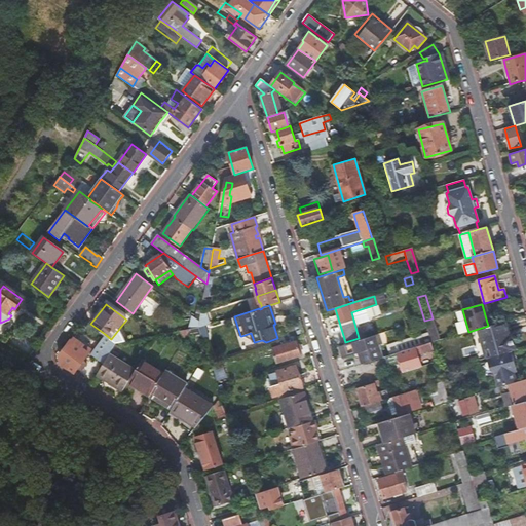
[(201,313),(200,322),(199,327),(210,324),(207,311),(201,313)]
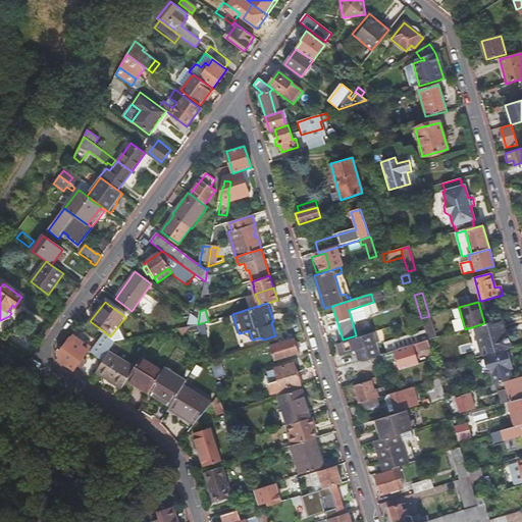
[(198,324),(199,319),(191,313),(188,325),(188,326),(190,326),(198,324)]
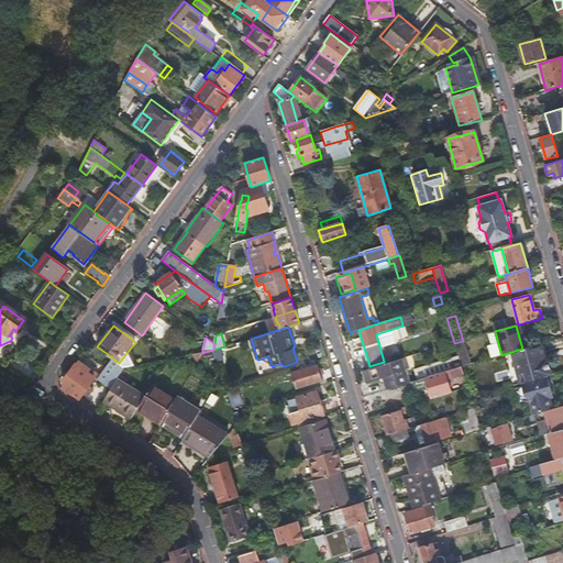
[(463,341),(454,343),(457,355),(462,366),(470,364),(463,341)]
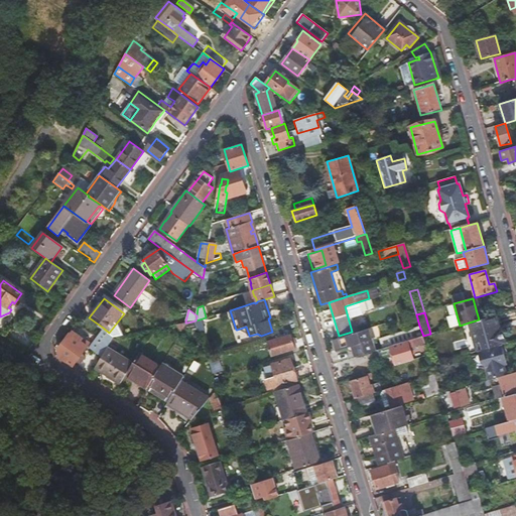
[(501,331),(496,314),(493,316),(497,332),(501,331)]
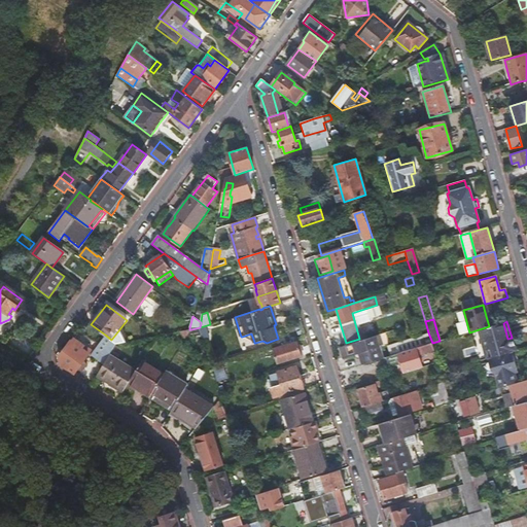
[(503,323),(492,326),(489,326),(479,329),(485,349),(486,349),(490,348),(491,354),(492,358),(512,353),(512,351),(516,350),(512,338),(507,339),(503,323)]
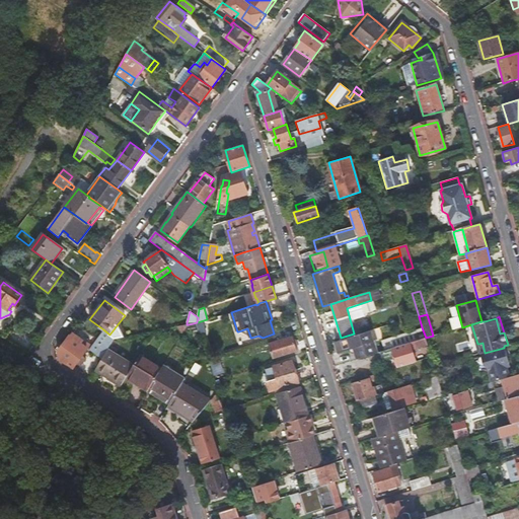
[(183,334),(189,324),(187,324),(178,326),(183,334)]
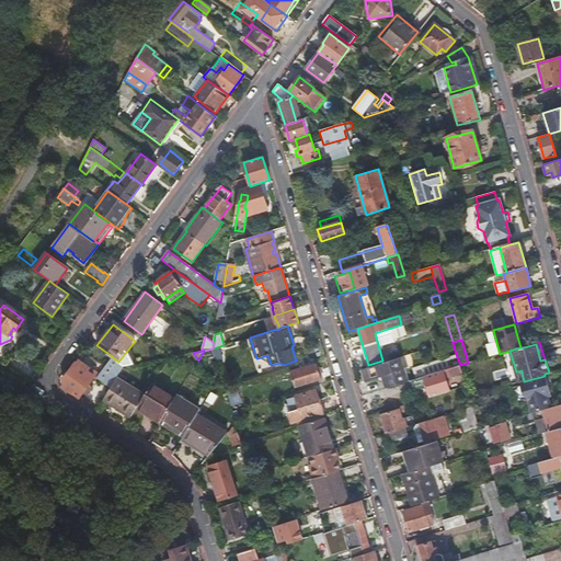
[(460,365),(456,354),(420,366),(424,377),(460,365)]
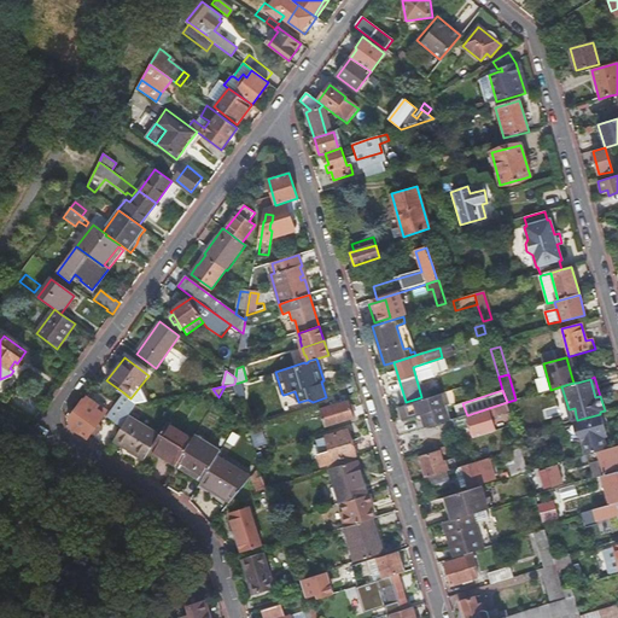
[(284,395),(298,401),(295,391),(284,395)]
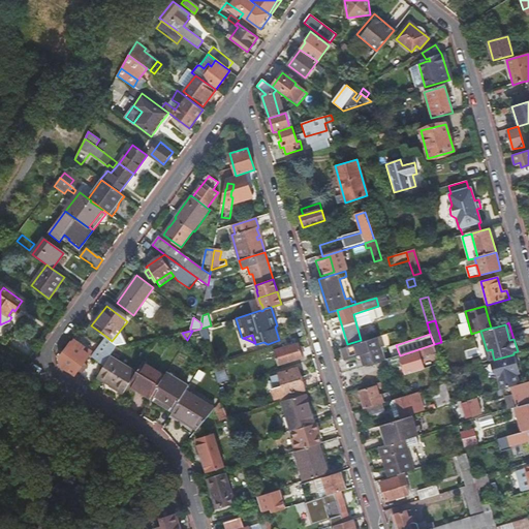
[(110,355),(117,344),(112,341),(105,336),(93,352),(90,356),(103,366),(109,358),(110,355)]
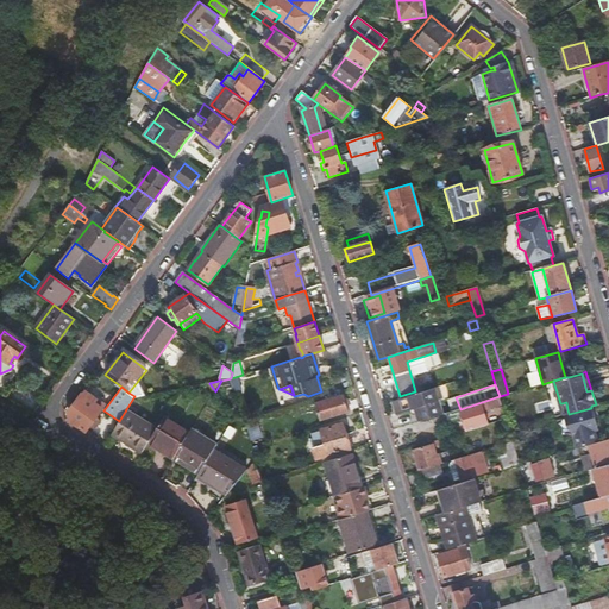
[(434,389),(419,394),(420,396),(395,403),(399,413),(416,407),(420,421),(441,415),(434,389)]
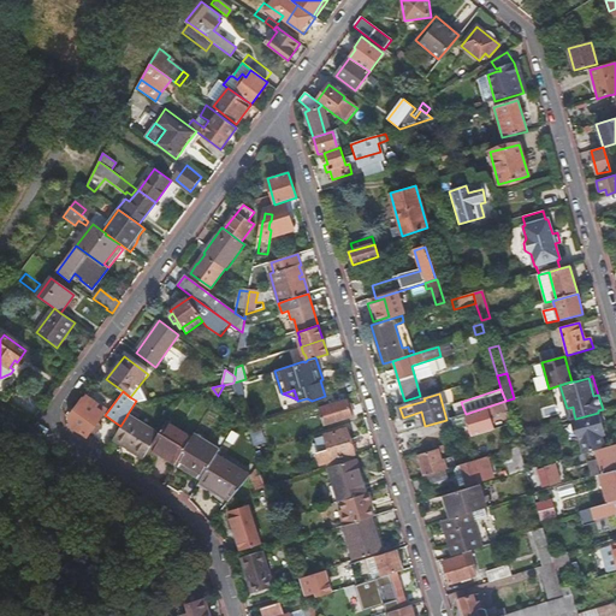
[(102,413),(89,403),(82,400),(70,419),(71,424),(87,436),(90,430),(96,433),(101,425),(96,421),(101,414),(102,413)]
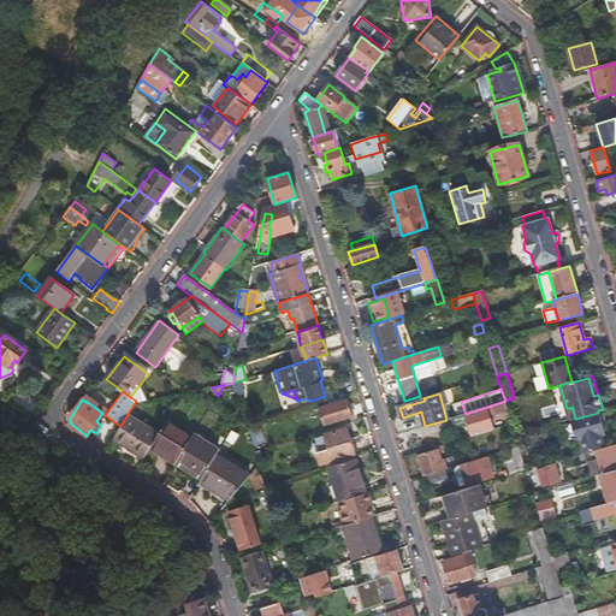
[(348,400),(324,407),(330,424),(353,418),(348,400)]
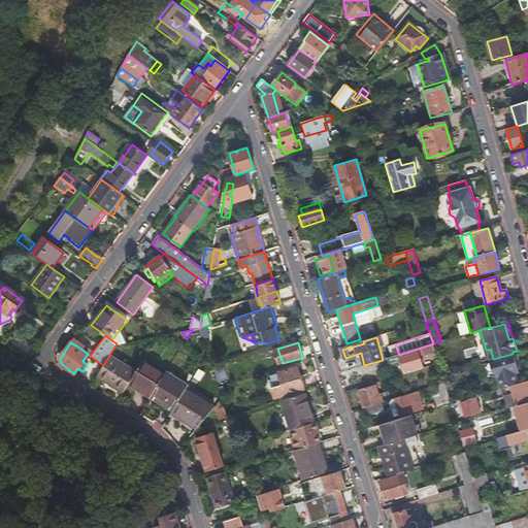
[(90,356),(93,352),(84,345),(83,348),(78,343),(76,345),(88,354),(87,355),(90,357),(90,356)]
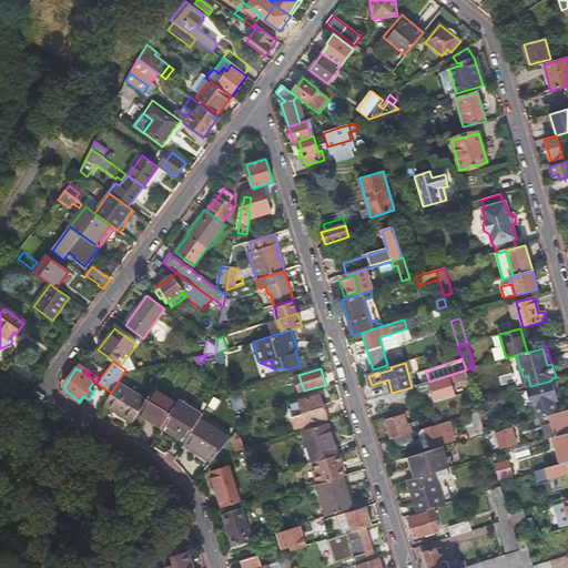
[(466,369),(429,382),(416,385),(419,395),(433,392),(436,402),(460,395),(459,392),(453,393),(450,383),(468,377),(466,369)]
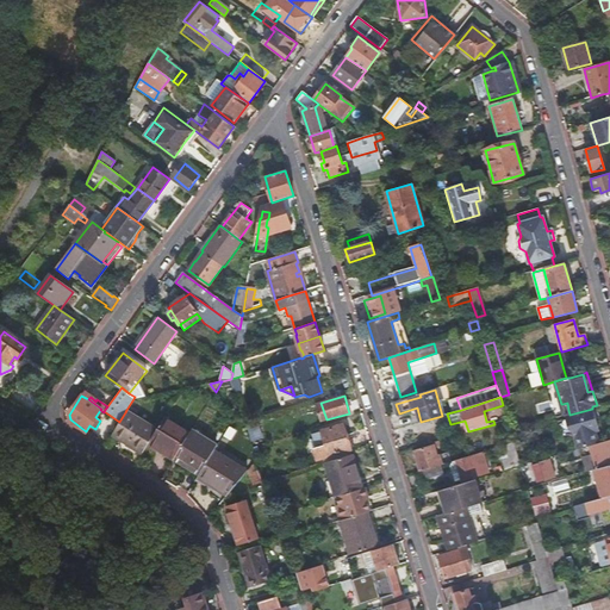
[(593,411),(592,409),(570,415),(565,416),(564,416),(565,419),(562,423),(564,428),(573,434),(574,439),(578,449),(591,446),(599,443),(596,431),(595,427),(598,427),(596,419),(593,411)]
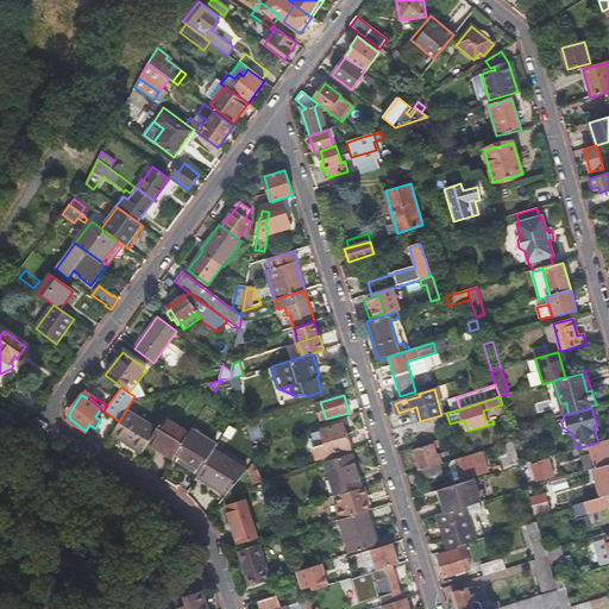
[(133,416),(125,412),(119,421),(113,432),(130,443),(129,445),(136,450),(142,453),(148,443),(157,428),(135,414),(133,416)]
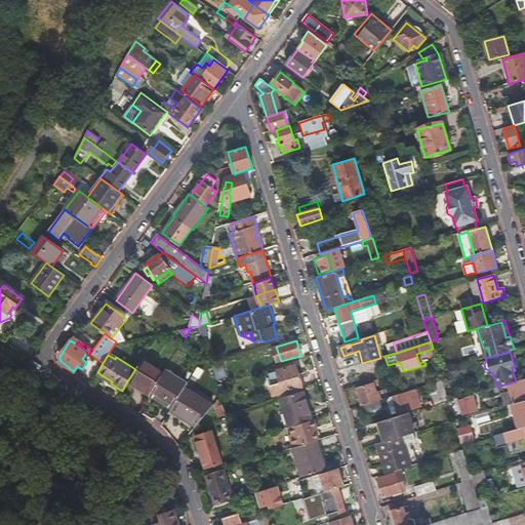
[(150,396),(163,373),(140,360),(135,369),(127,381),(150,396)]
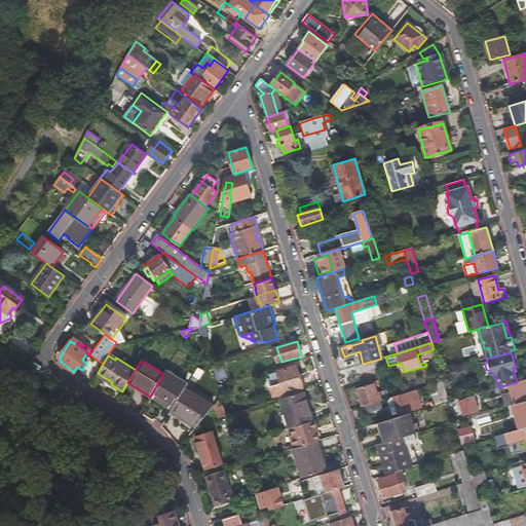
[(222,363),(212,366),(216,380),(226,377),(222,363)]
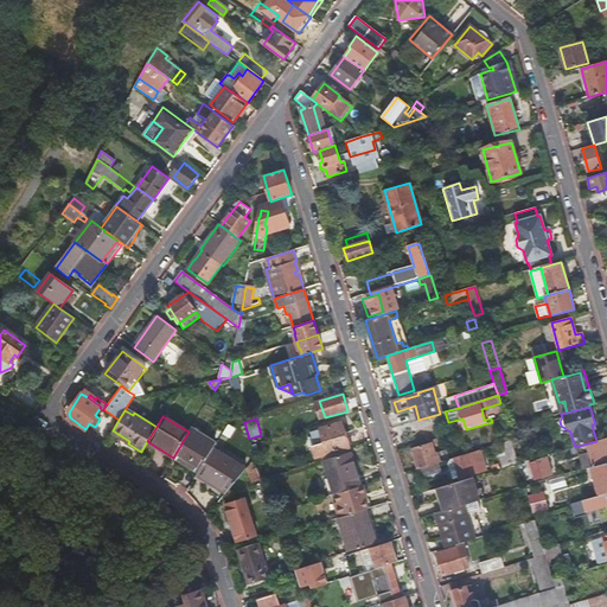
[(312,446),(315,457),(349,447),(352,443),(350,436),(346,436),(342,422),(318,429),(318,430),(310,433),(311,438),(310,438),(312,446)]
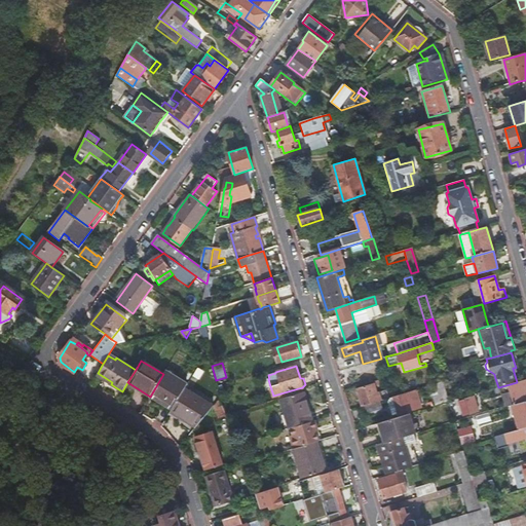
[(98,373),(97,375),(109,383),(111,384),(112,382),(98,373)]
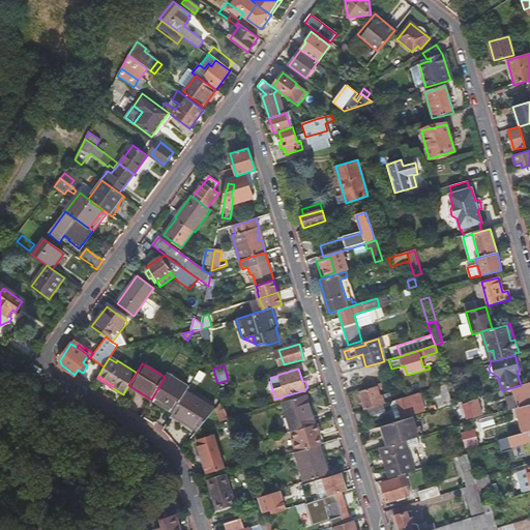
[(186,391),(165,377),(151,400),(173,412),(186,391)]
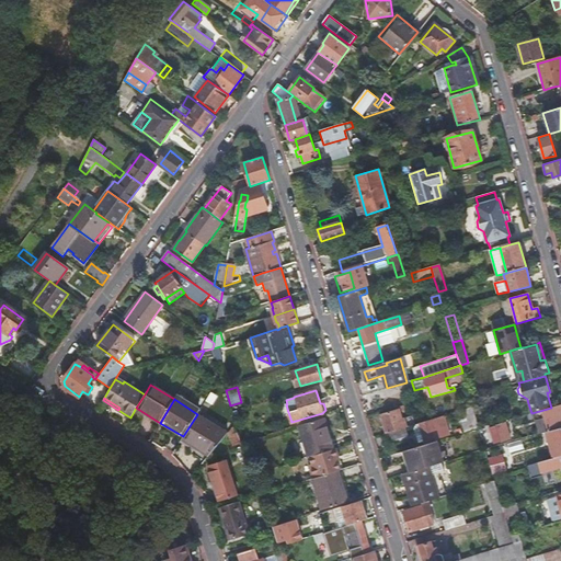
[(560,427),(560,404),(551,408),(544,410),(549,431),(560,427)]
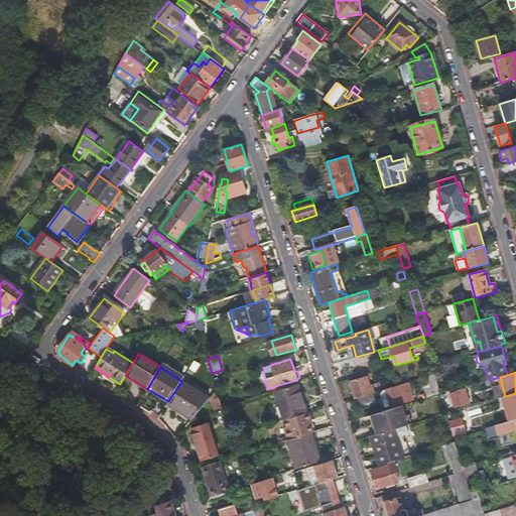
[(440,394),(434,375),(427,377),(431,389),(425,390),(427,398),(440,394)]
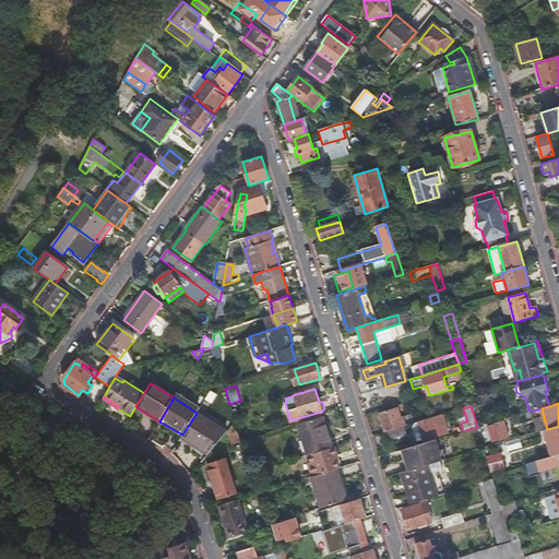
[(385,432),(405,426),(403,417),(400,418),(397,408),(380,414),(385,432)]
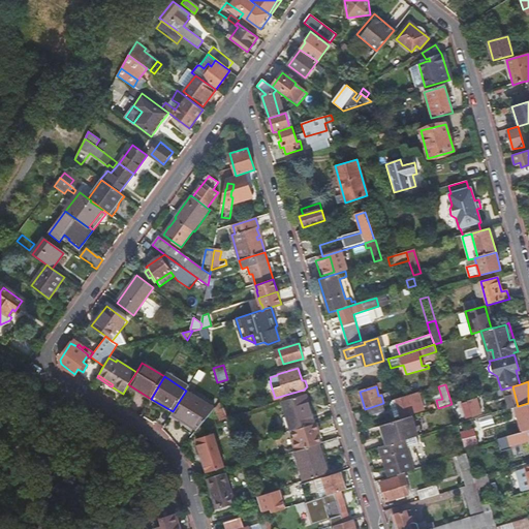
[(215,407),(186,391),(173,411),(172,413),(182,421),(184,418),(198,428),(215,407)]
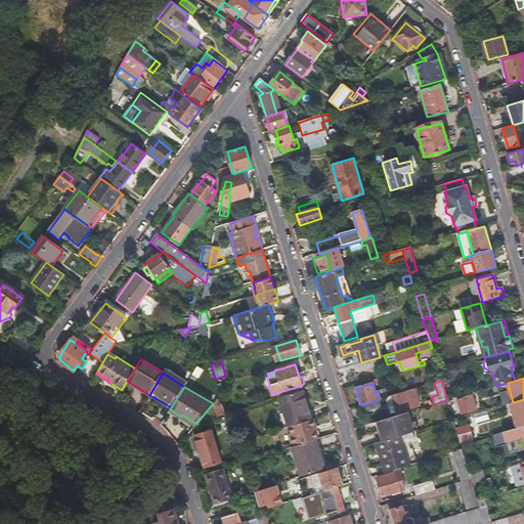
[(420,406),(415,389),(409,390),(392,396),(396,413),(420,406)]
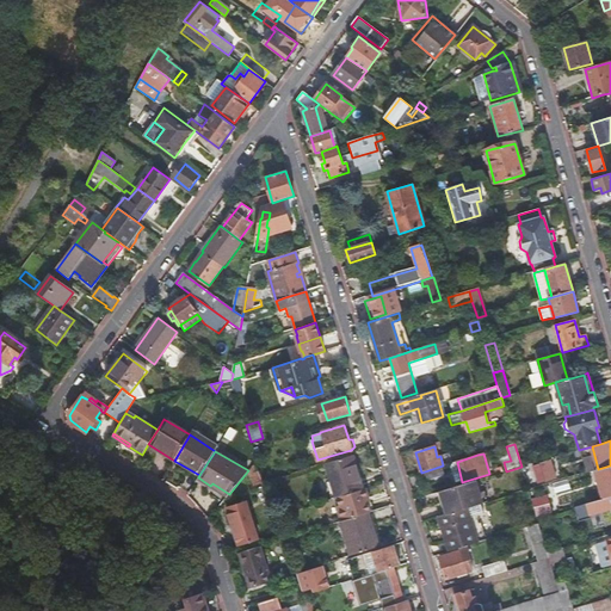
[(353,455),(325,463),(332,483),(338,482),(341,495),(345,494),(351,492),(363,488),(353,455)]
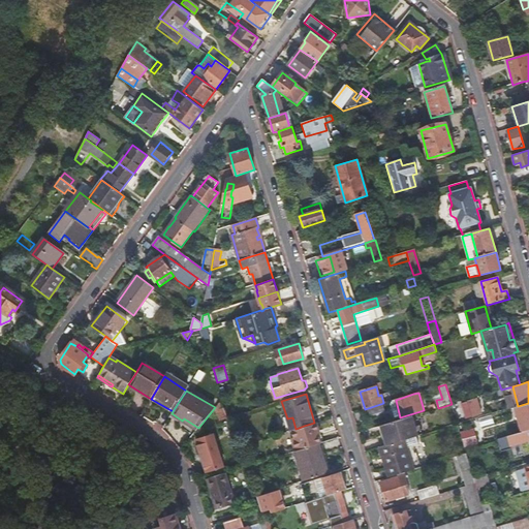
[(223,398),(215,407),(219,422),(229,418),(229,417),(223,398)]
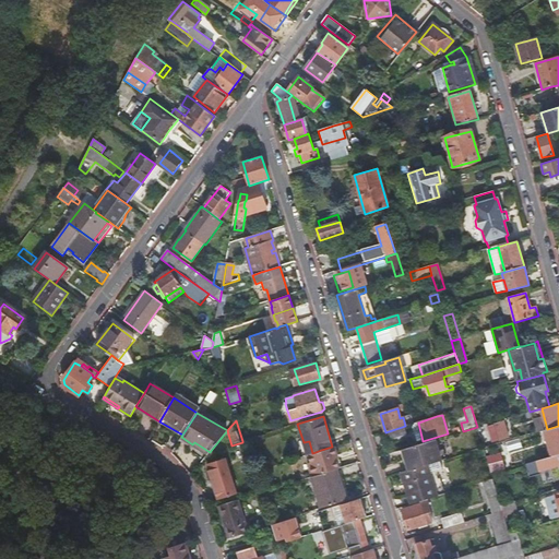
[(423,441),(418,423),(412,425),(417,442),(423,441)]
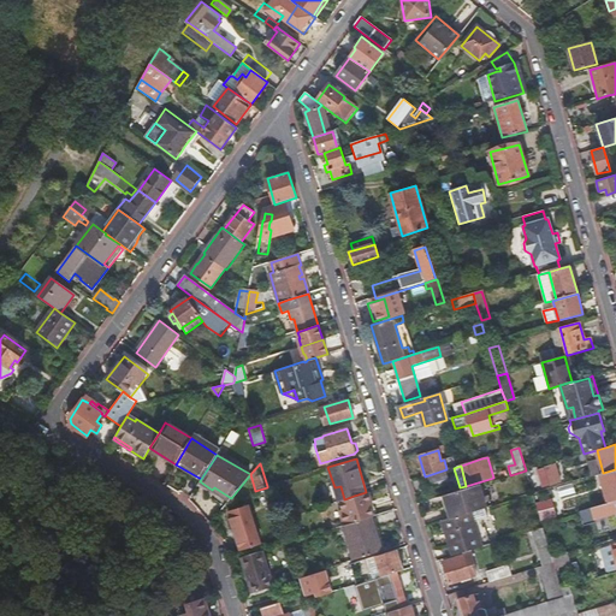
[(540,487),(560,483),(555,466),(535,471),(540,487)]
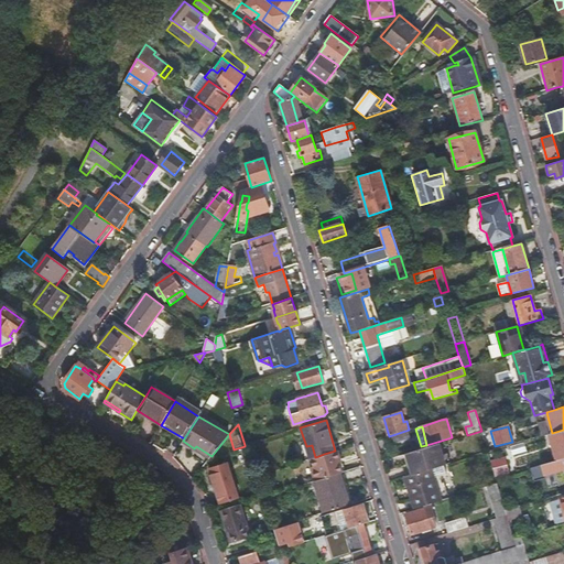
[(389,436),(387,437),(389,445),(411,437),(409,430),(389,436)]
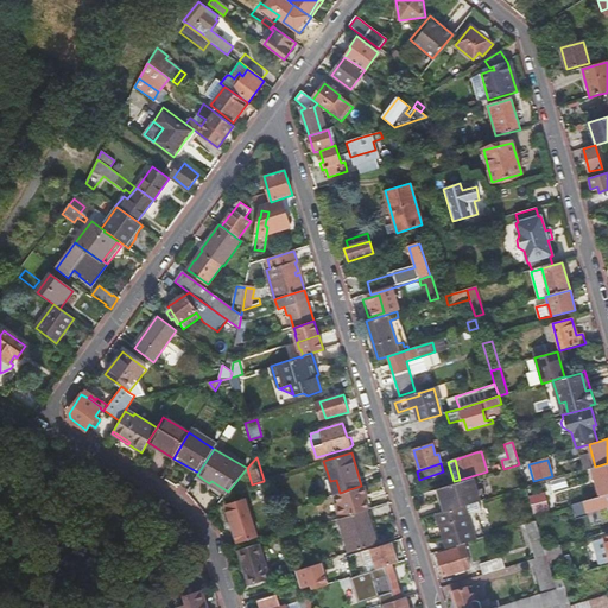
[(607,494),(607,463),(595,467),(591,468),(600,496),(607,494)]
